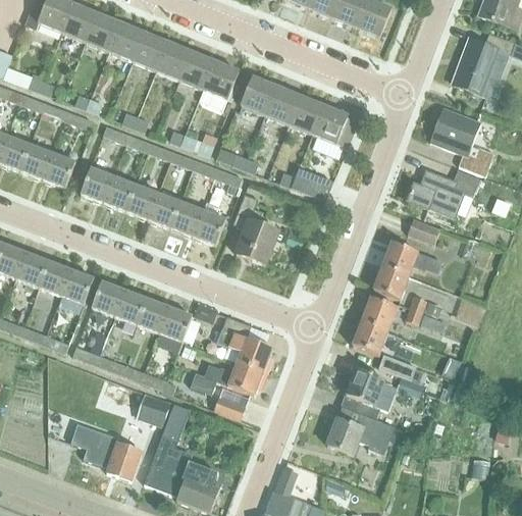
[(62,32),(74,2),(69,0),(35,0),(24,23),(36,29),(39,21),(62,32)]
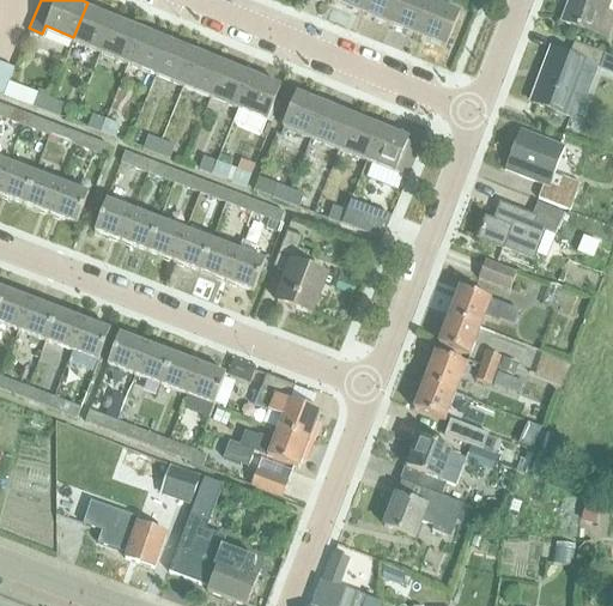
[(365,0),(363,8),(389,19),(398,0),(365,0)]
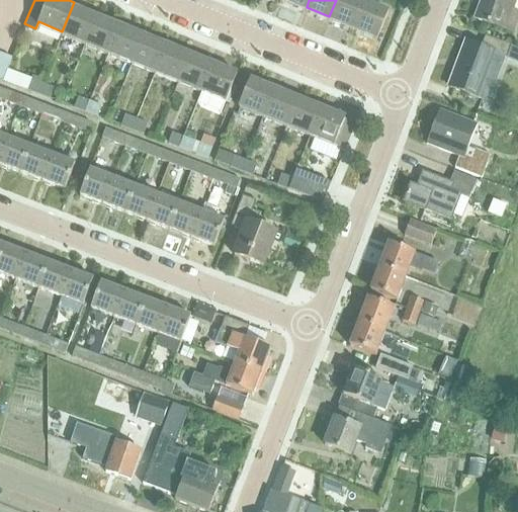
[(336,0),(329,16),(352,25),(363,0),(336,0)]
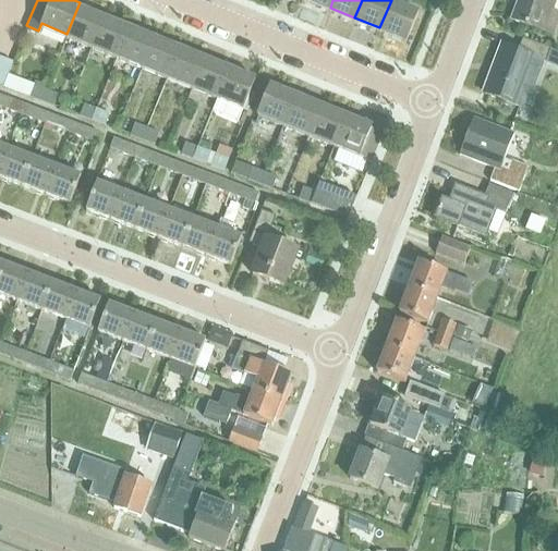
[(419,8),(400,0),(391,0),(379,27),(405,38),(419,8)]
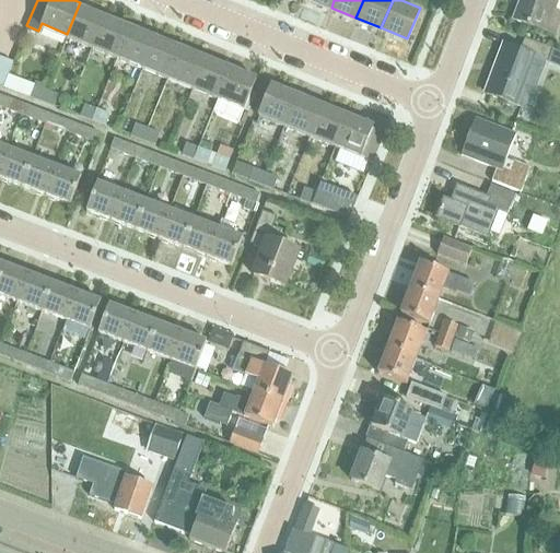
[(517,0),(512,14),(555,31),(559,15),(559,10),(550,7),(552,0),(517,0)]
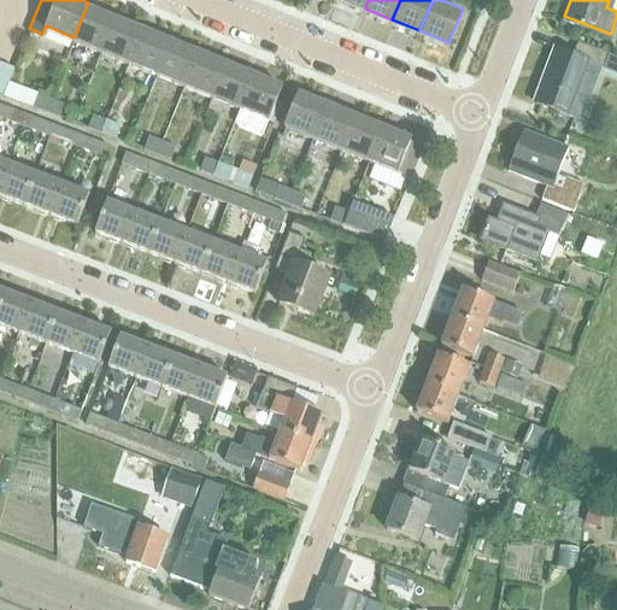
[(88,3),(74,37),(101,48),(116,15),(88,3)]
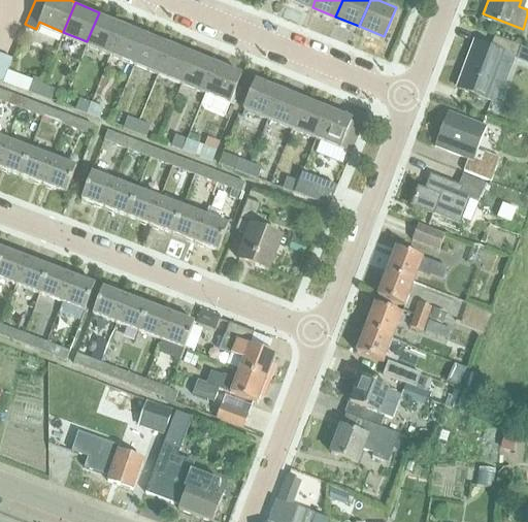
[(99,12),(87,41),(110,52),(123,22),(99,12)]
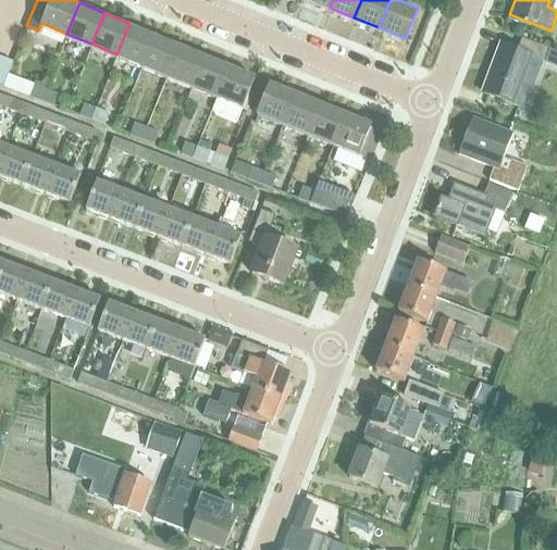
[(130,23),(116,54),(141,64),(155,34),(130,23)]
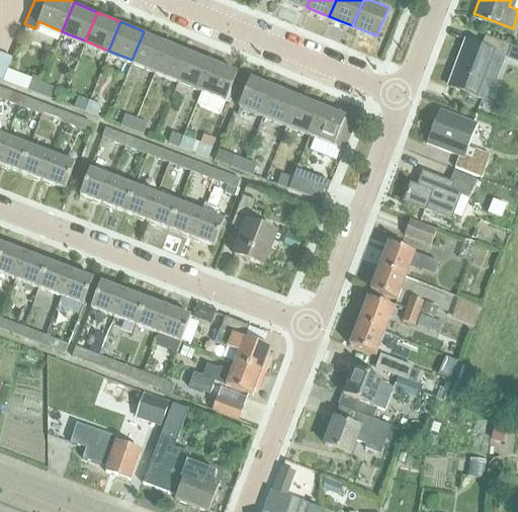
[(460,55),(449,82),(479,93),(489,96),(495,80),(485,76),(496,48),(507,53),(511,39),(485,30),(481,41),(465,35),(458,55),(460,55)]
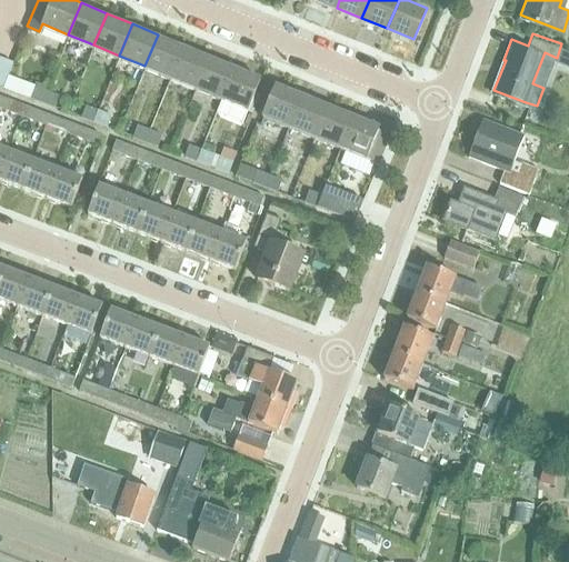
[(183,44),(158,34),(145,66),(170,76),(183,44)]
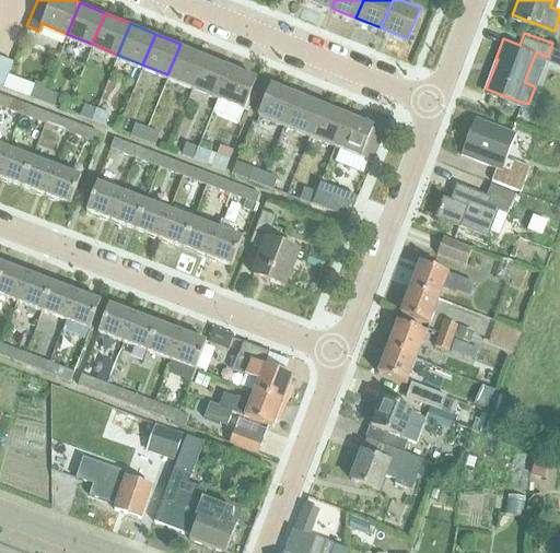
[(181,44),(167,74),(193,85),(206,54),(181,44)]
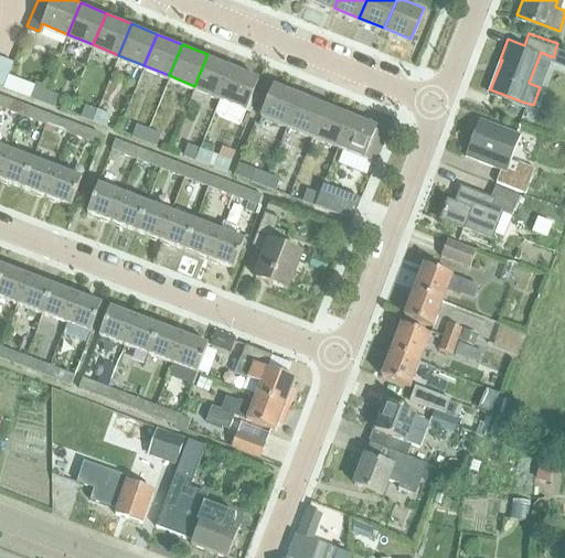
[(564,46),(558,45),(554,58),(564,62),(564,46)]
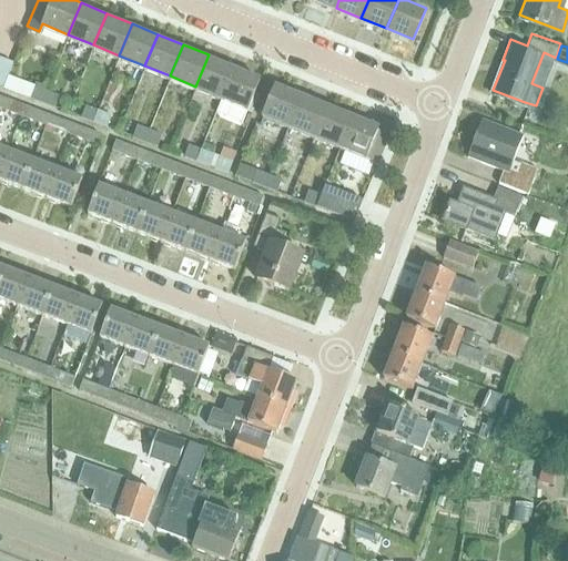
[(13,58),(0,52),(0,81),(3,83),(13,58)]
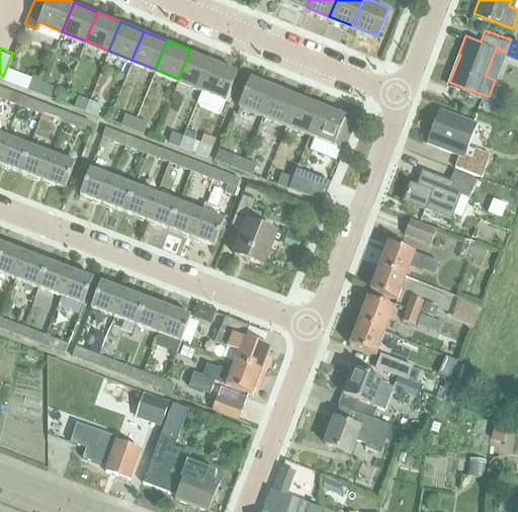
[(190,50),(178,79),(201,88),(213,60),(190,50)]
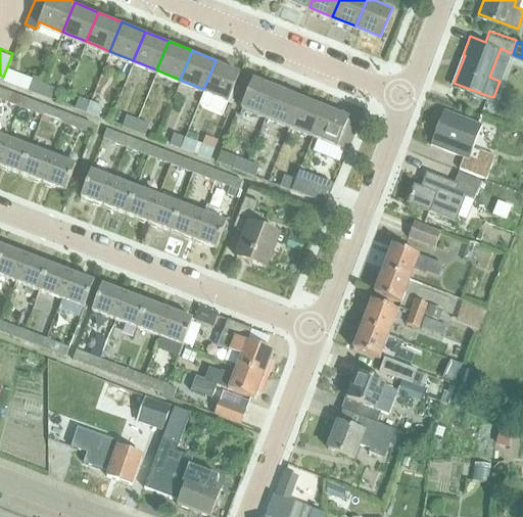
[(203,89),(199,99),(224,108),(228,98),(239,69),(216,60),(203,89)]
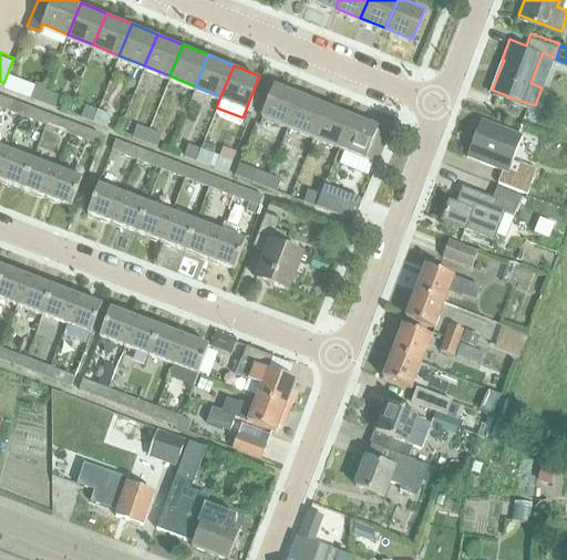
[(42,97),(47,86),(34,82),(30,93),(42,97)]
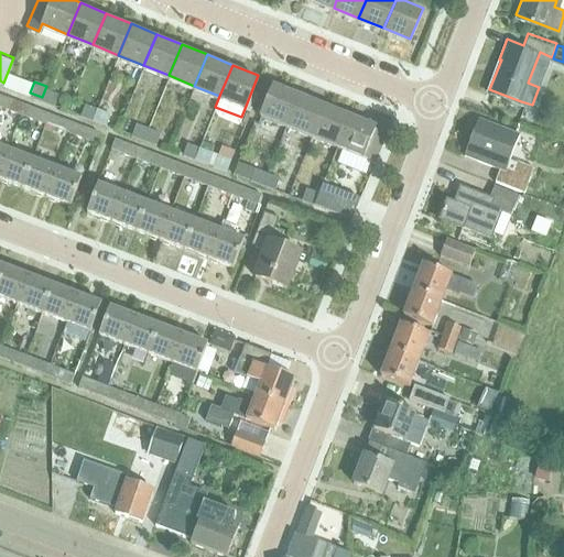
[(286,123),(300,91),(273,82),(260,112),(286,123)]
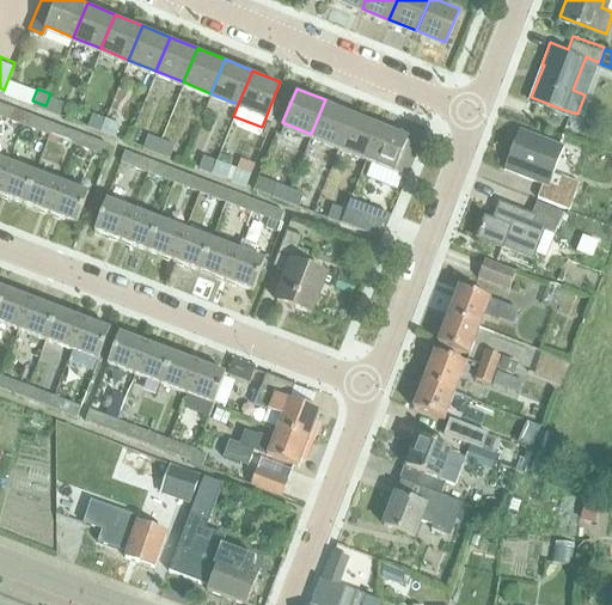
[(50,93),(46,105),(59,110),(63,98),(50,93)]
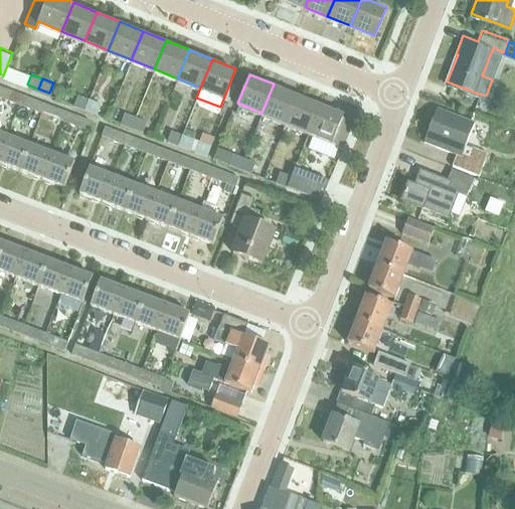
[(2,83),(0,88),(0,93),(20,101),(24,92),(2,83)]
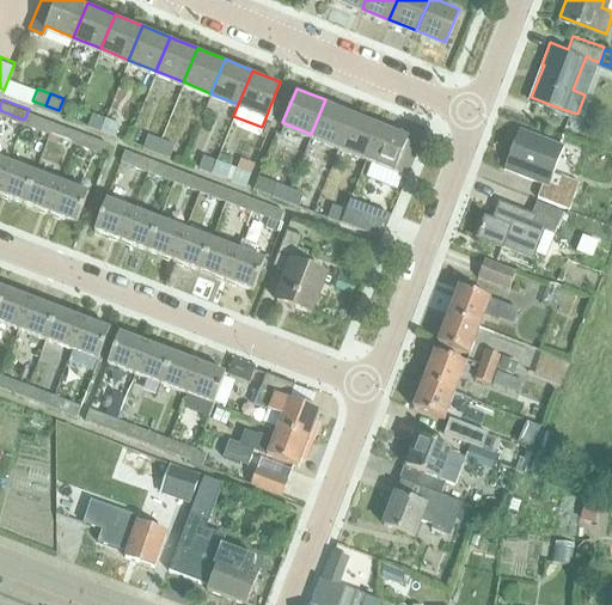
[(353,111),(325,99),(311,134),(338,145),(353,111)]
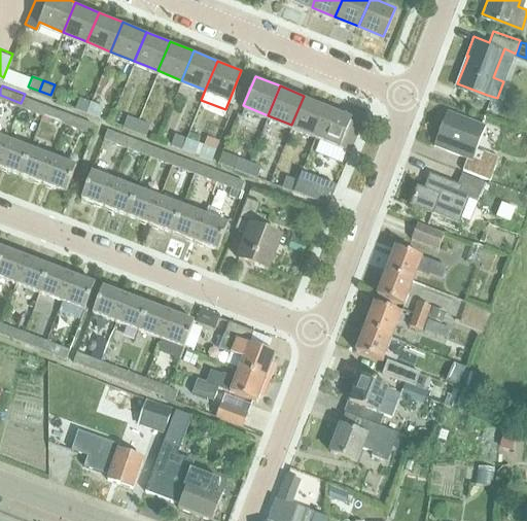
[(46,102),(25,94),(21,103),(43,112),(46,102)]
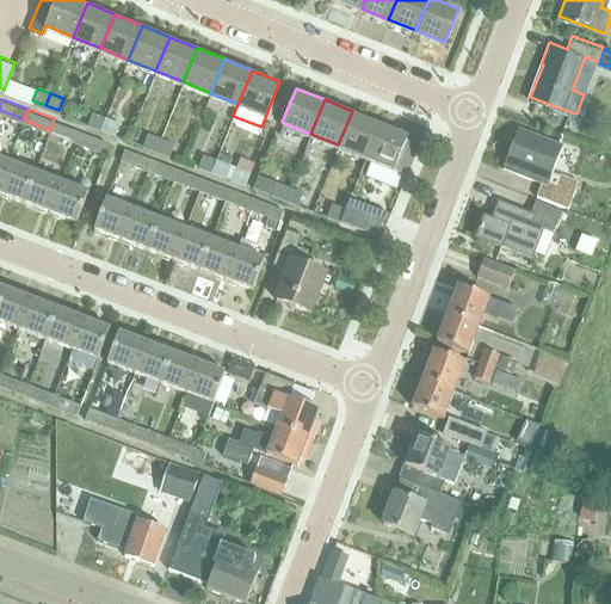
[(100,127),(105,115),(92,109),(87,121),(100,127)]
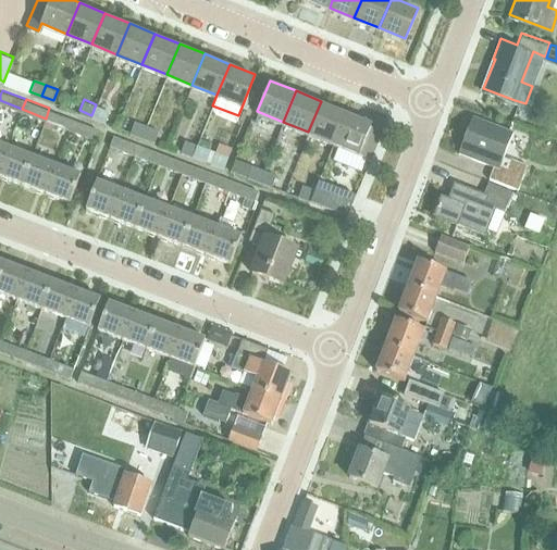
[(345,111),(321,101),(308,132),(333,141),(345,111)]
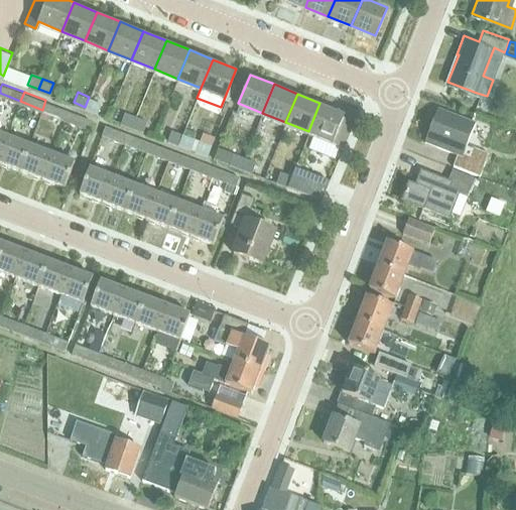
[(89,97),(85,107),(97,111),(100,101),(89,97)]
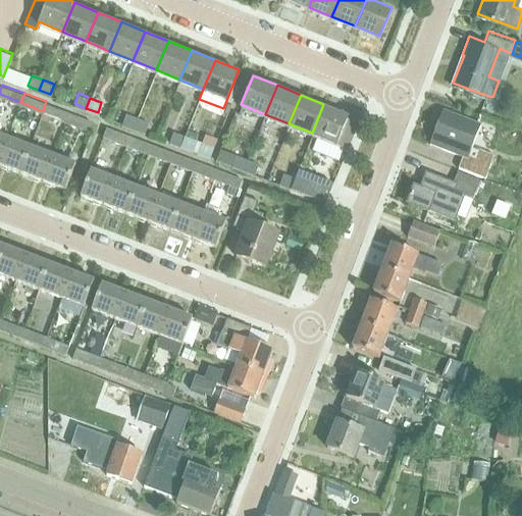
[(68,109),(46,101),(43,111),(64,119),(68,109)]
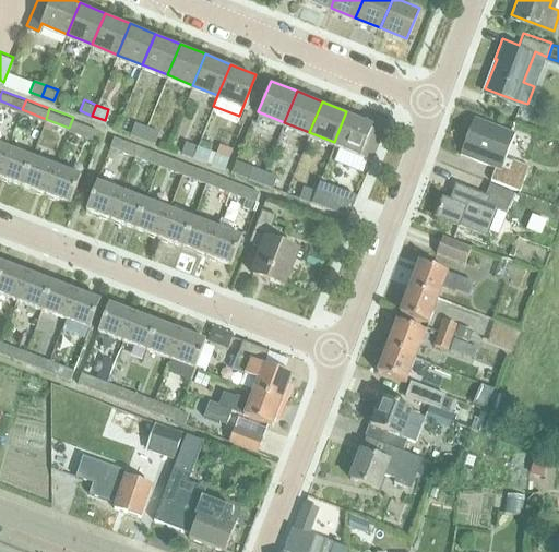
[(346,111),(334,142),(359,153),(371,157),(382,130),(371,126),(372,122),(372,121),(372,116),(360,111),(356,116),(346,111)]
